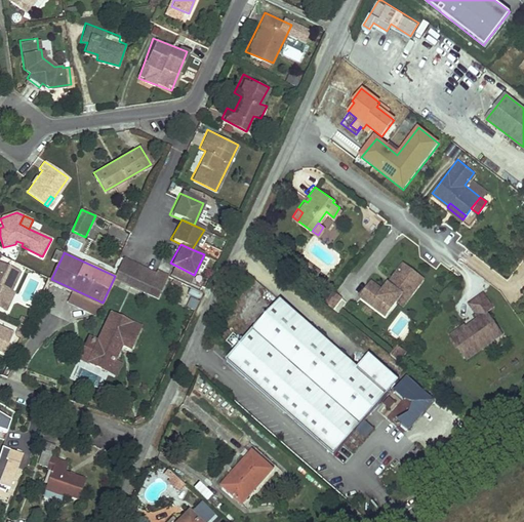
[(0,256),(1,255),(0,254),(0,309),(2,310),(11,291),(19,273),(0,263),(0,256)]
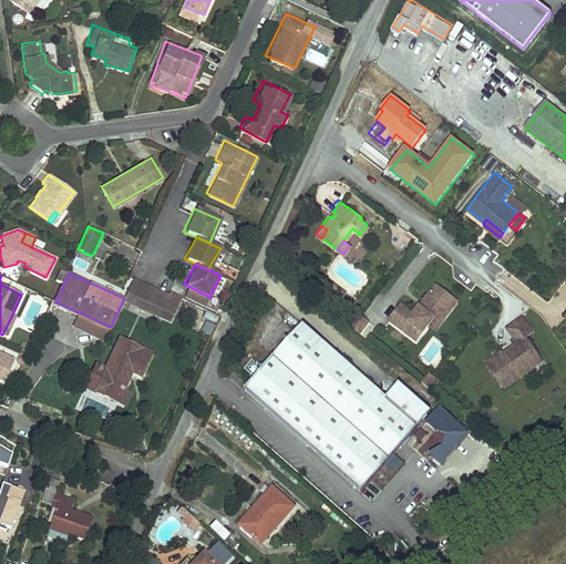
[(134,277),(124,299),(158,315),(171,293),(134,277)]
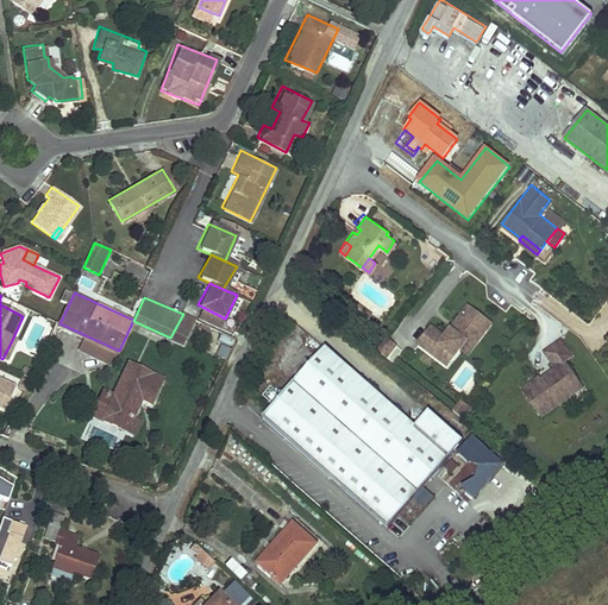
[(461,345),(483,313),(467,301),(455,316),(458,319),(453,326),(450,323),(444,332),(430,321),(417,339),(447,361),(461,345)]
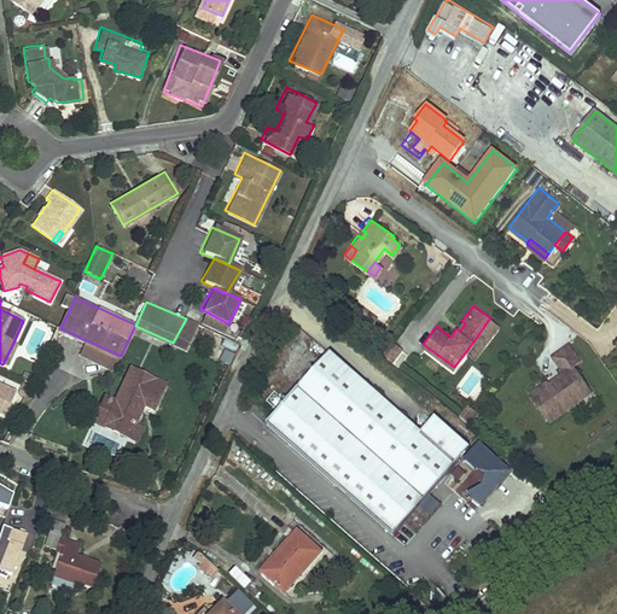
[(376,316),(365,308),(358,317),(368,326),(376,316)]
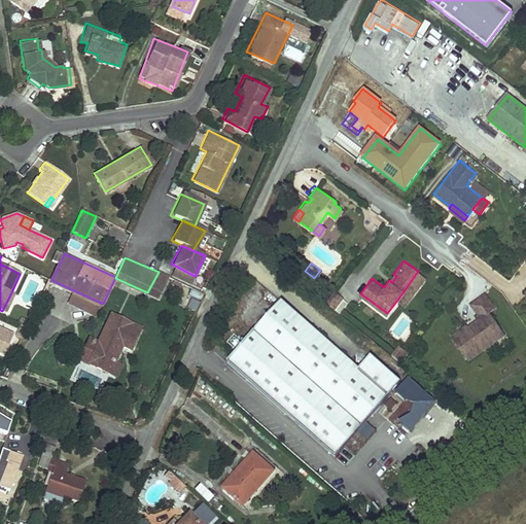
[(404,303),(424,275),(418,271),(398,299),(404,303)]
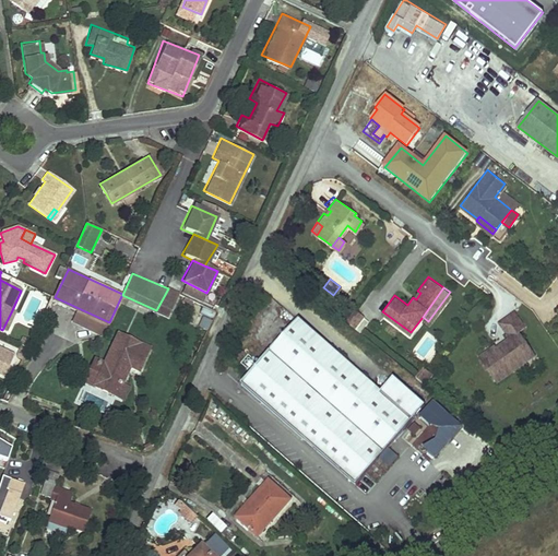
[(194,324),(206,330),(214,311),(202,306),(194,324)]
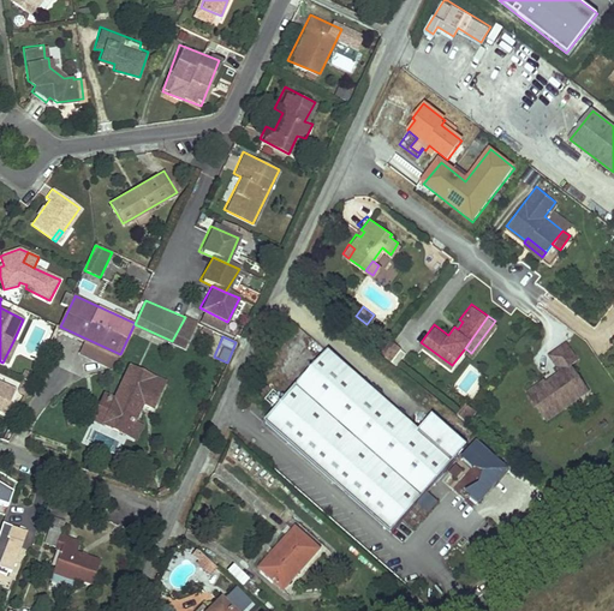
[(399,346),(389,337),(380,349),(389,357),(399,346)]
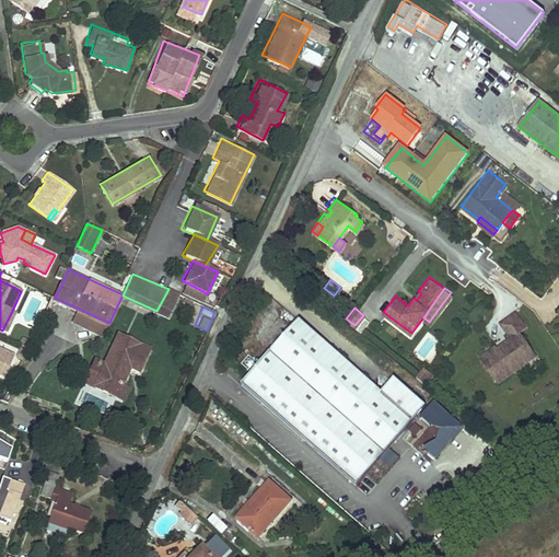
[(514,310),(500,321),(511,335),(515,340),(501,351),(496,344),(480,355),(497,376),(498,379),(530,357),(524,349),(530,344),(519,328),(525,324),(514,310)]
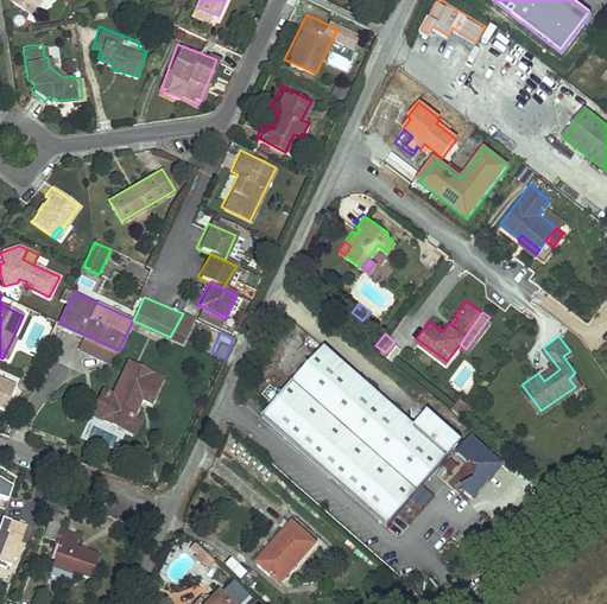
[(18,339),(13,337),(2,358),(7,361),(18,339)]
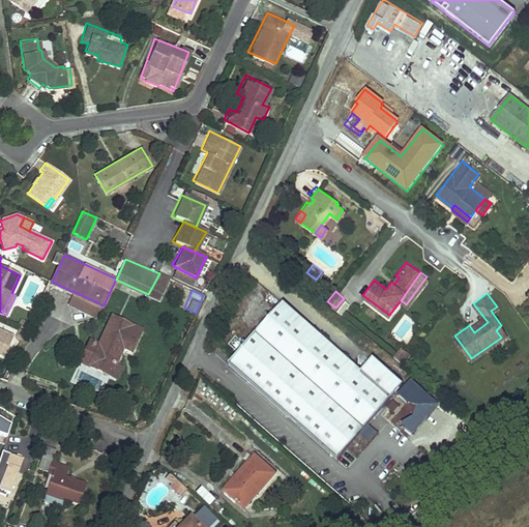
[(349,302),(344,298),(335,308),(341,312),(349,302)]
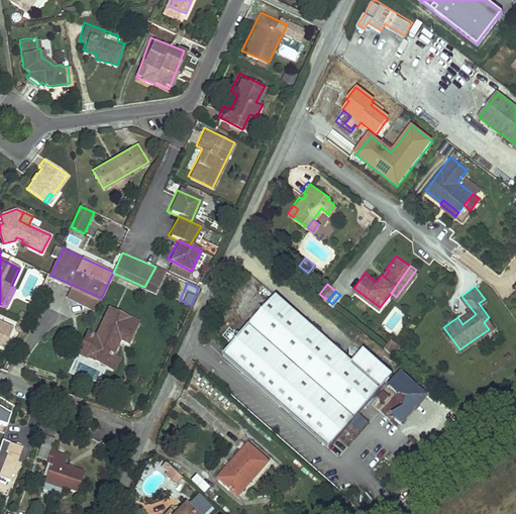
[(277,293),(224,352),(329,444),(394,372),(365,346),(352,360),(277,293)]
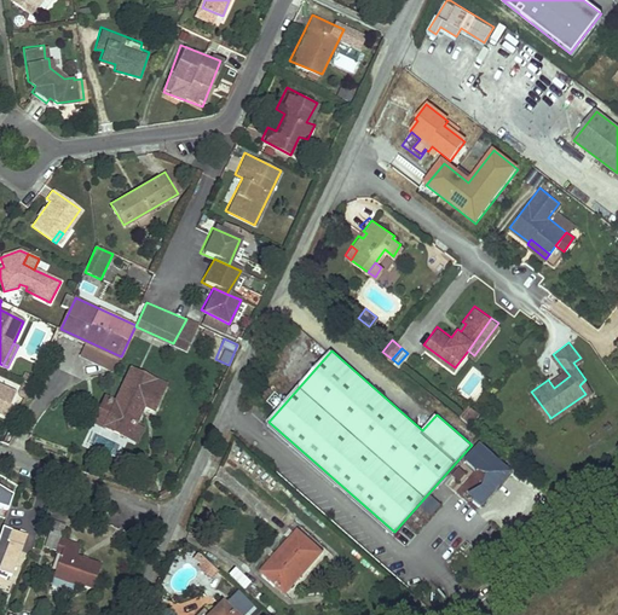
[(115,402),(104,424),(127,436),(144,402),(154,406),(163,386),(131,370),(115,402)]
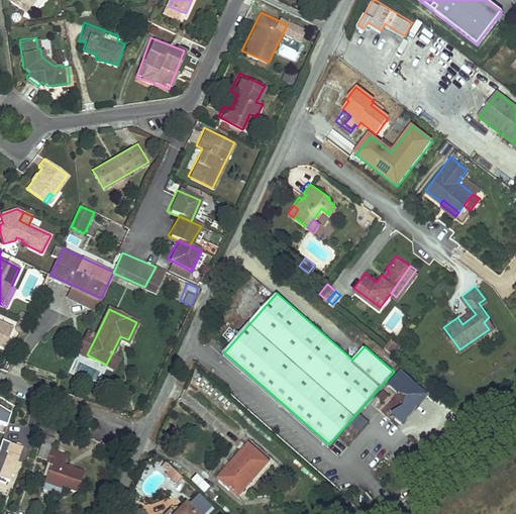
[(472,309),(458,319),(462,324),(476,314),(472,309)]
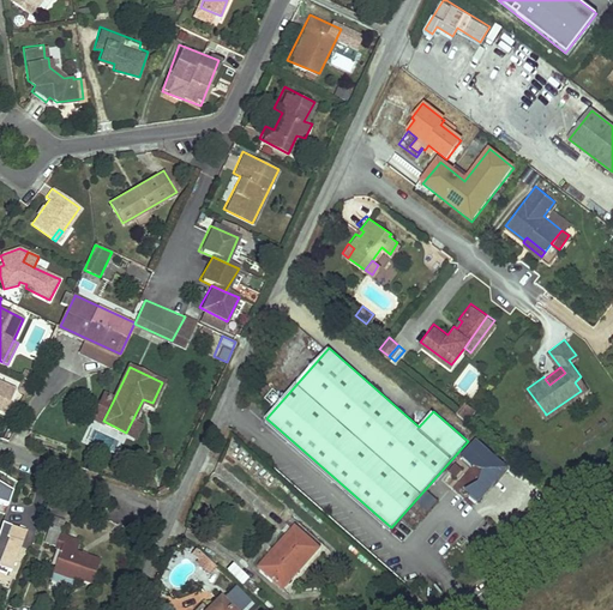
[(34,374),(24,369),(19,381),(28,385),(34,374)]
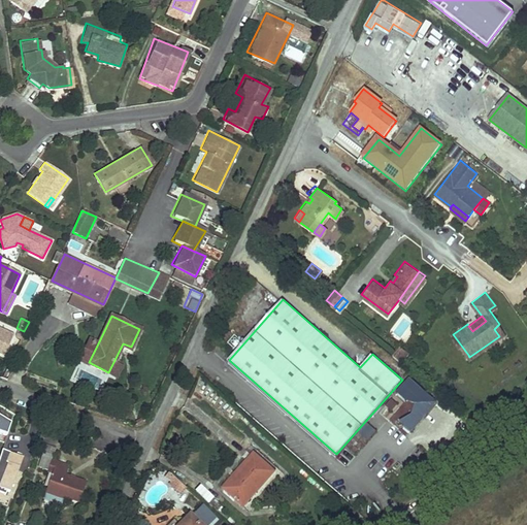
[(504,331),(499,324),(494,329),(499,336),(504,331)]
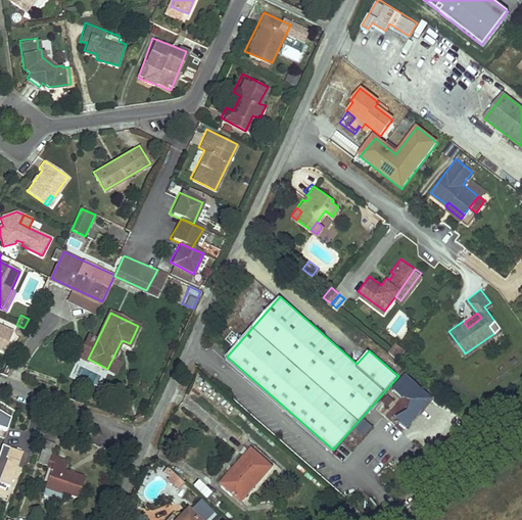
[(0,349),(3,350),(12,332),(0,326),(0,349)]
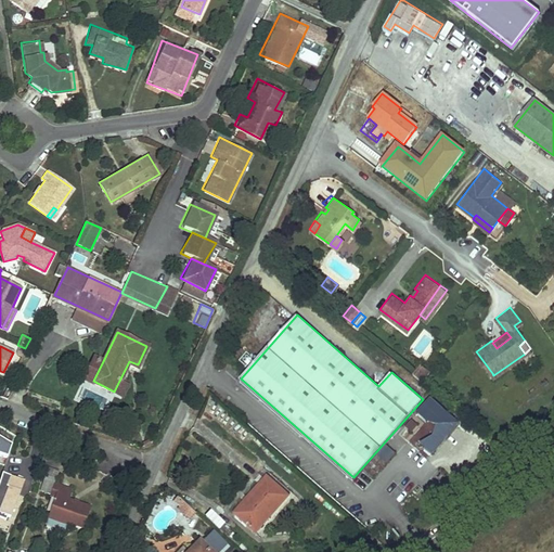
[(94,357),(85,377),(93,381),(103,361),(94,357)]
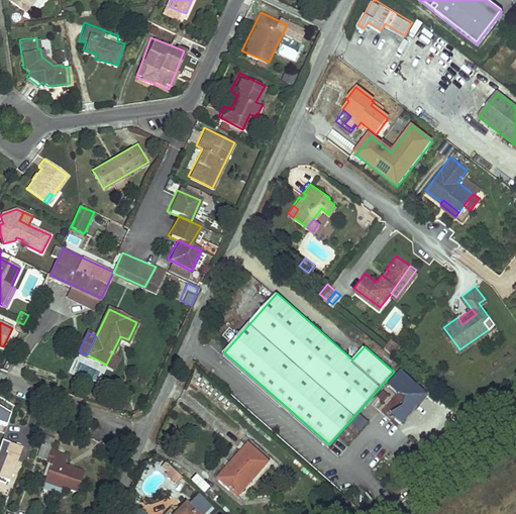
[(396,342),(391,338),(384,347),(389,351),(396,342)]
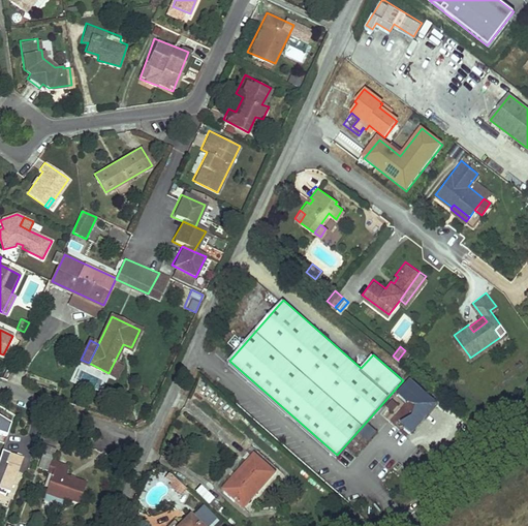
[(408,353),(405,350),(398,360),(401,363),(408,353)]
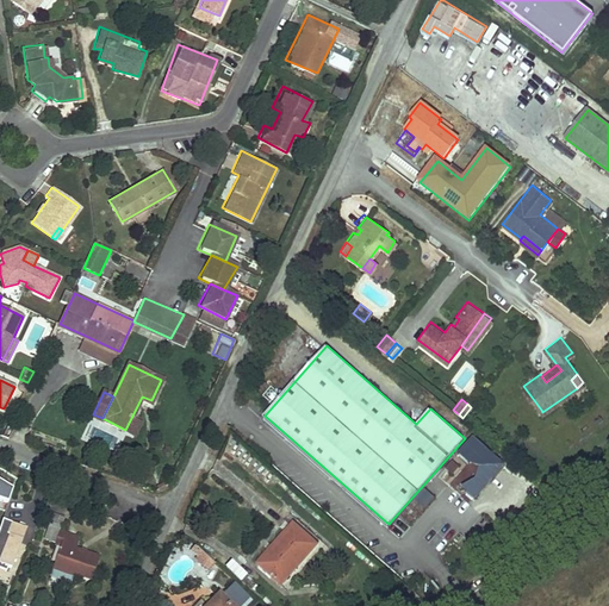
[(542,500),(478,443),(464,460),(486,480),(470,498),(511,535),(542,500)]
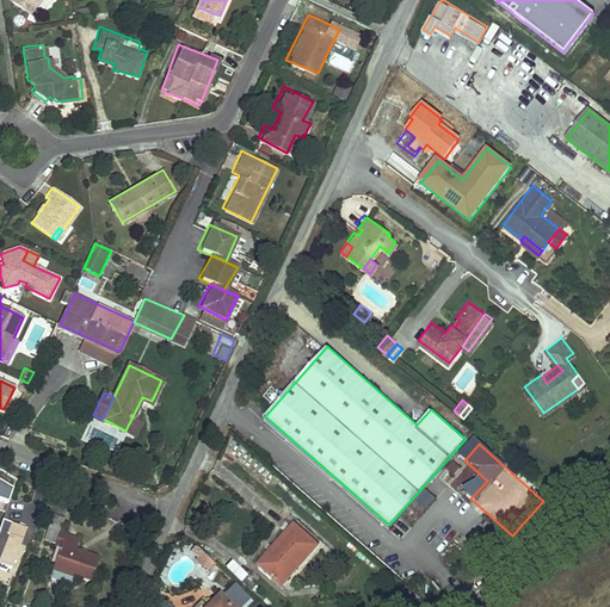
[(0,495),(10,500),(14,487),(0,477),(0,495)]
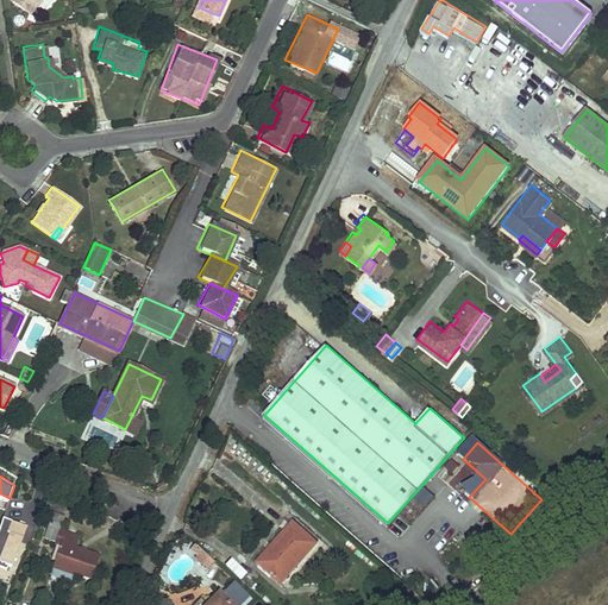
[(63,518),(52,515),(48,531),(57,535),(63,518)]
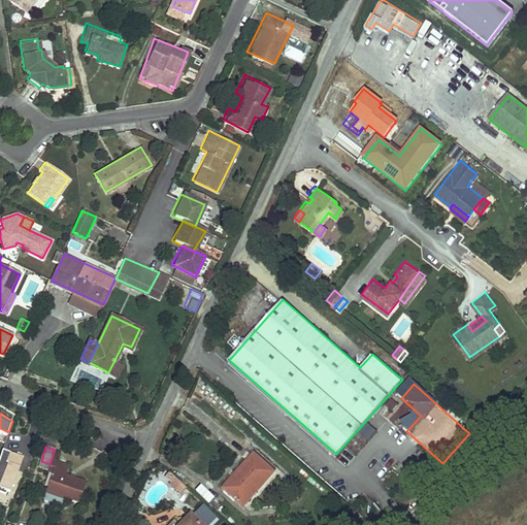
[(1,455),(0,458),(0,466),(2,467),(0,472),(0,483),(11,487),(24,452),(10,448),(7,457),(1,455)]
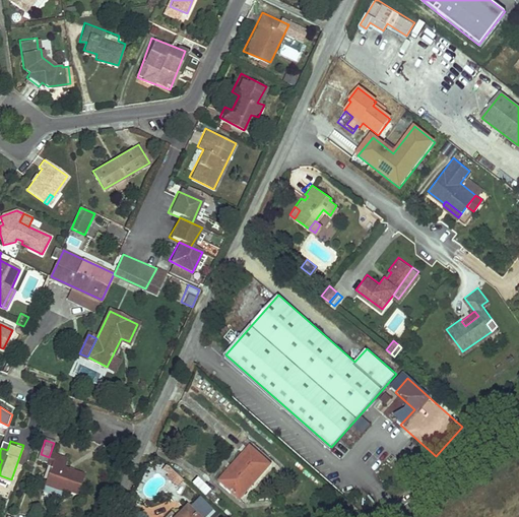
[(250,444),(219,477),(239,496),(270,462),(250,444)]
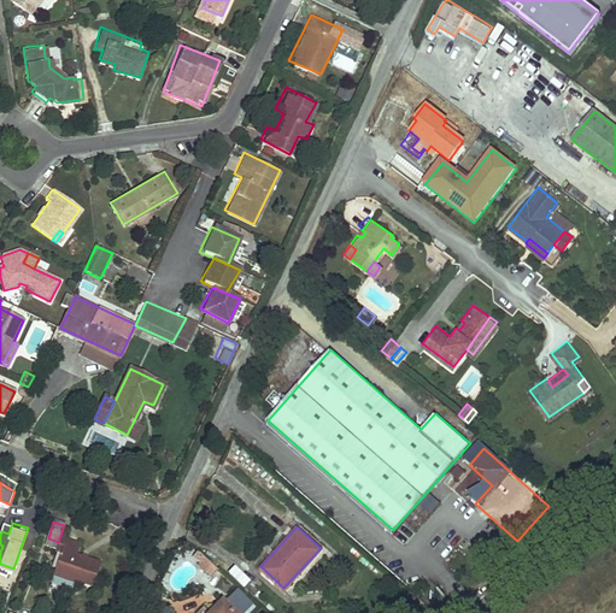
[(64,549),(53,581),(71,588),(75,576),(93,583),(101,560),(77,552),(81,541),(64,535),(59,547),(64,549)]
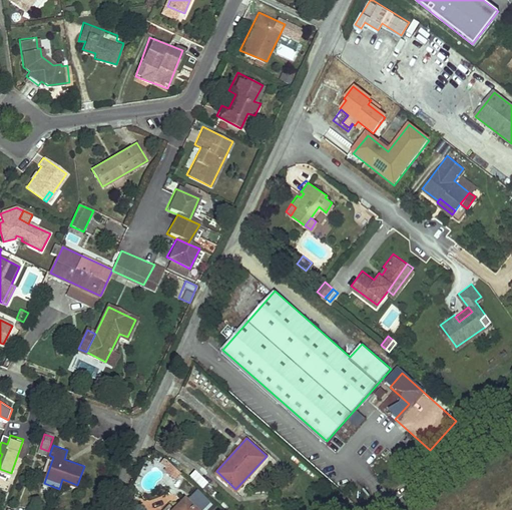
[(168,463),(167,465),(172,470),(169,473),(174,477),(178,472),(168,463)]
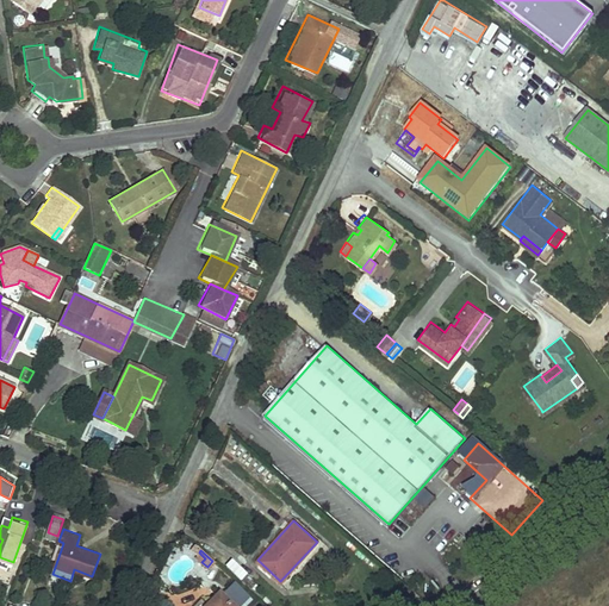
[(194,556),(202,562),(205,558),(199,553),(194,556)]
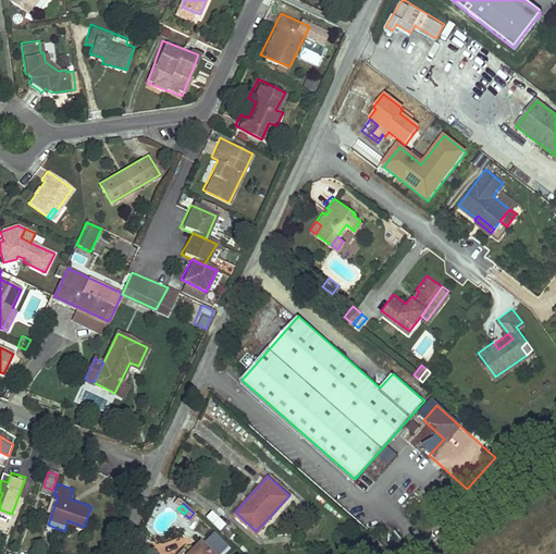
[(218,527),(224,520),(210,506),(204,513),(218,527)]
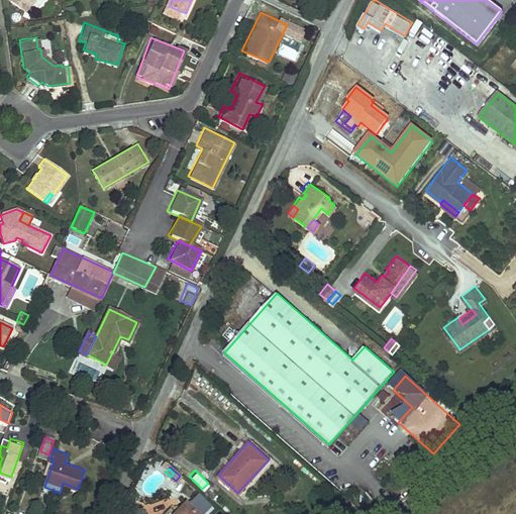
[(184,501),(170,513),(200,513),(208,507),(196,495),(190,500),(189,499),(185,502),(184,501)]
